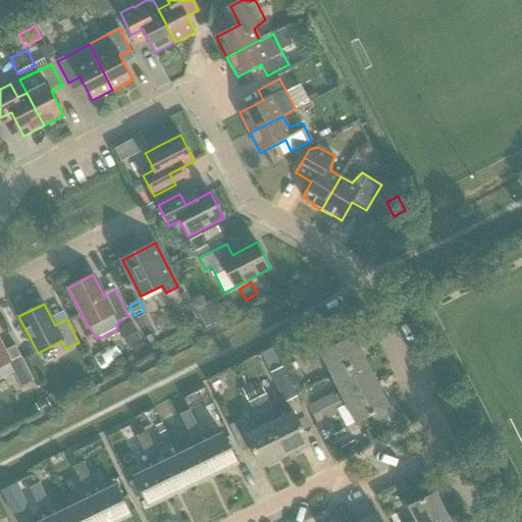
[(120,330),(131,350),(144,343),(134,323),(120,330)]
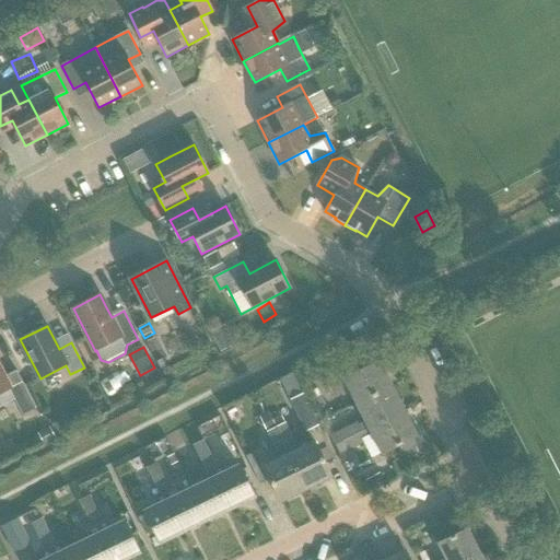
[(356,404),(393,386),(381,361),(345,380),(340,371),(325,378),(335,397),(342,394),(340,391),(348,387),(356,404)]
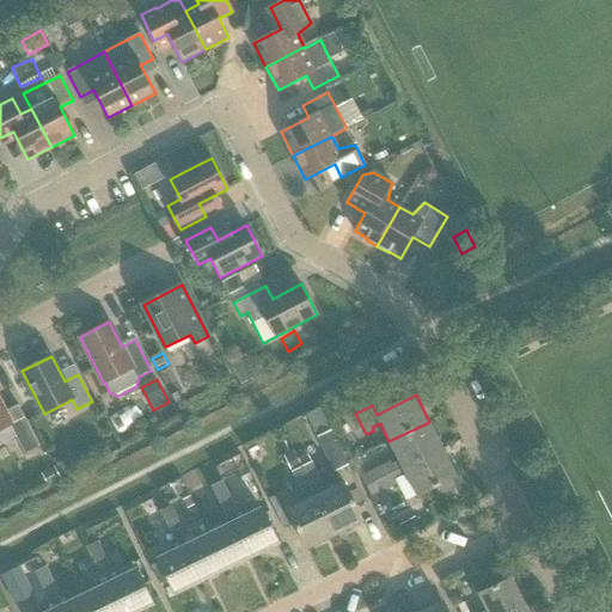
[(40,447),(18,405),(5,412),(0,403),(0,430),(11,426),(25,454),(40,447)]
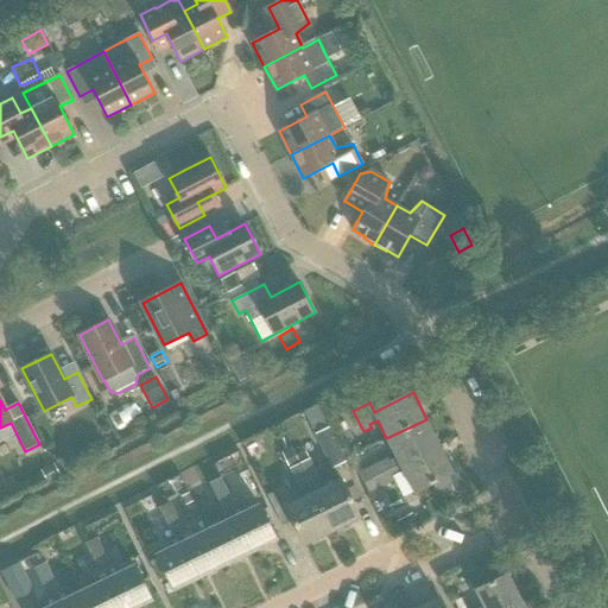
[(400,466),(441,445),(426,419),(386,438),(397,460),(390,463),(388,461),(360,475),(365,482),(400,466)]
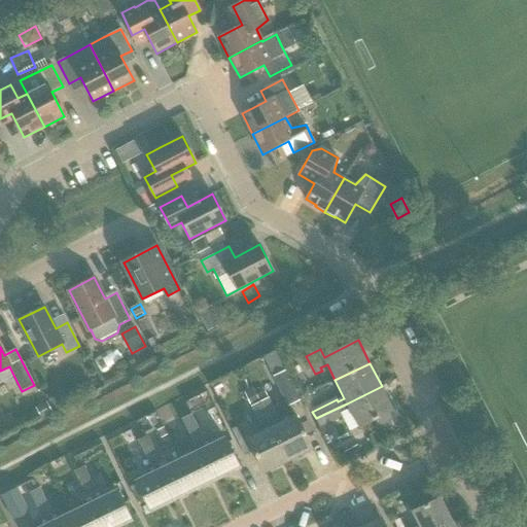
[(274,378),(289,408),(303,400),(287,371),(274,378)]
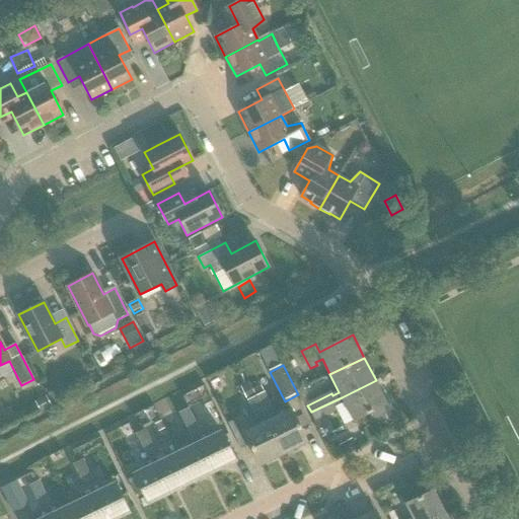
[(376,380),(342,397),(311,412),(315,421),(339,409),(338,406),(345,402),(353,421),(371,412),(373,416),(377,418),(385,414),(386,410),(384,405),(388,403),(376,380)]
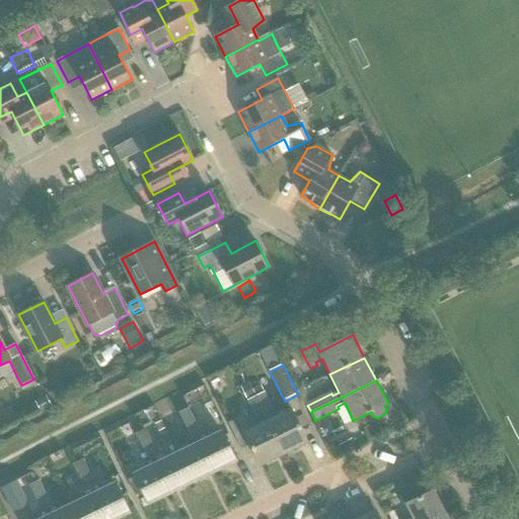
[(50,392),(53,403),(67,400),(64,389),(50,392)]
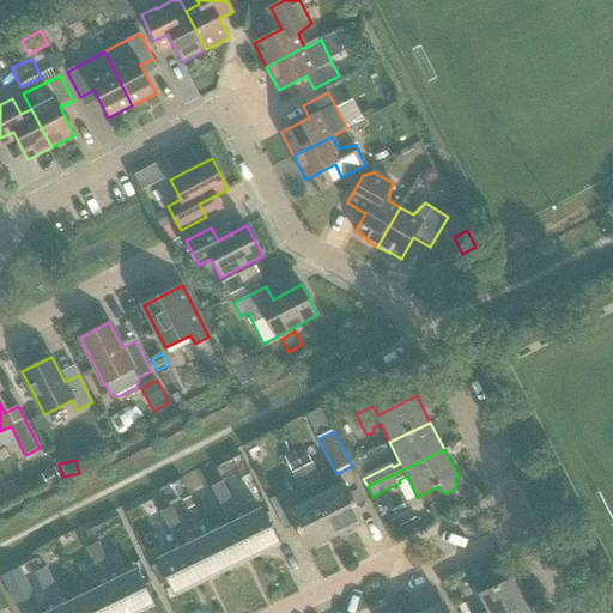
[(337,536),(364,523),(344,483),(322,493),(319,485),(322,484),(313,463),(302,468),(337,536)]
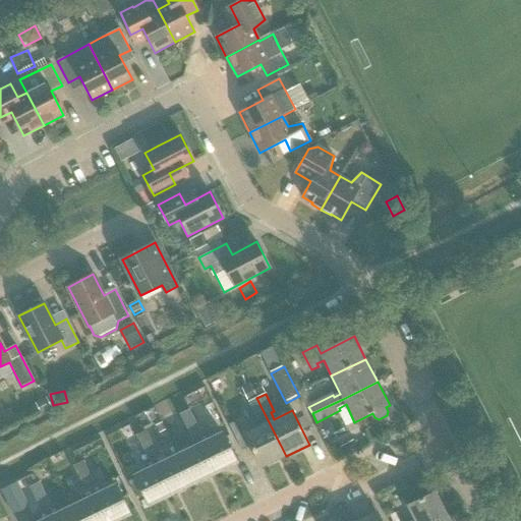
[(245,433),(262,468),(286,456),(256,398),(248,402),(256,419),(259,417),(263,424),(245,433)]
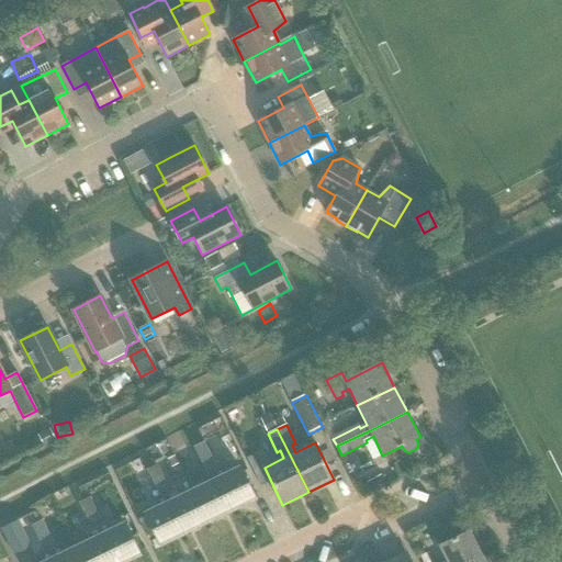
[(202,445),(191,450),(205,479),(217,473),(202,445)]
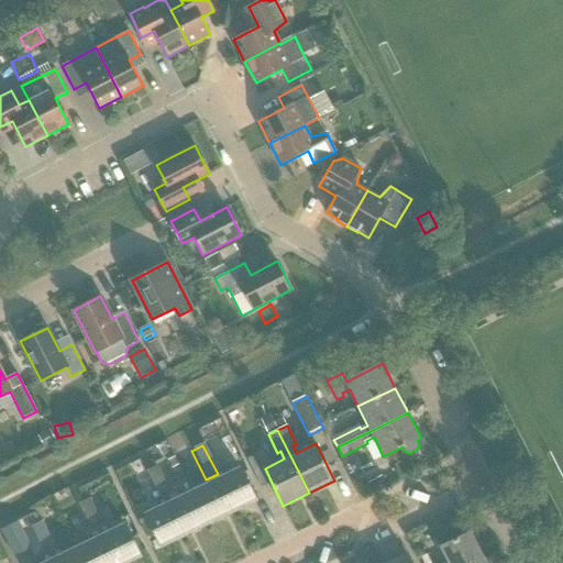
[(153,468),(185,533),(208,521),(194,493),(181,498),(177,489),(170,493),(158,466),(153,468)]
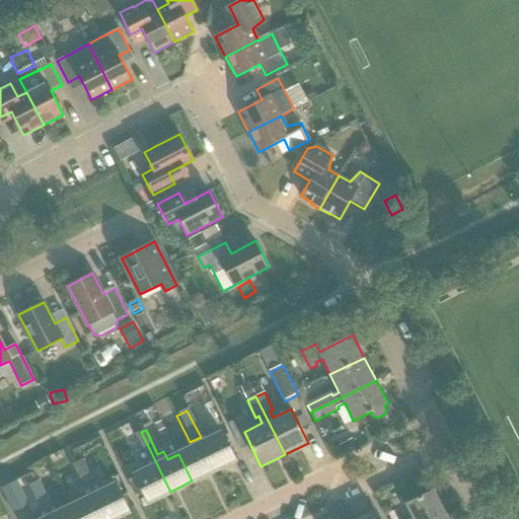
[(141,432),(137,434),(149,458),(143,461),(147,469),(135,474),(148,502),(170,492),(141,432)]
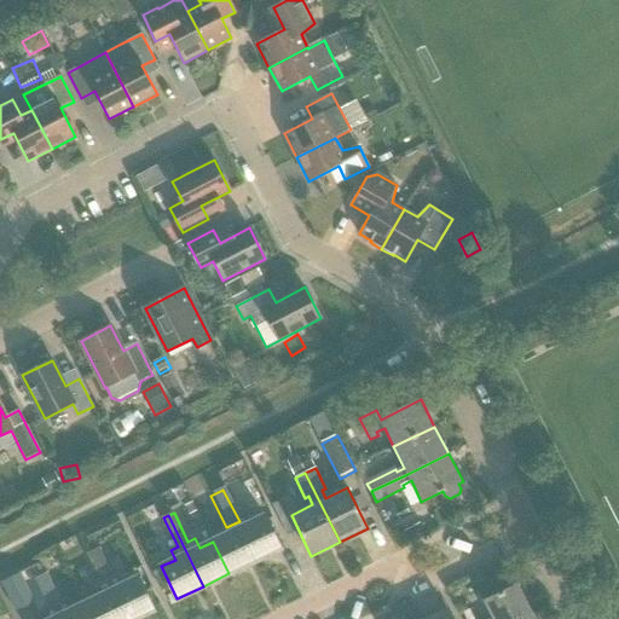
[(255,561),(282,548),(266,516),(239,528),(255,561)]
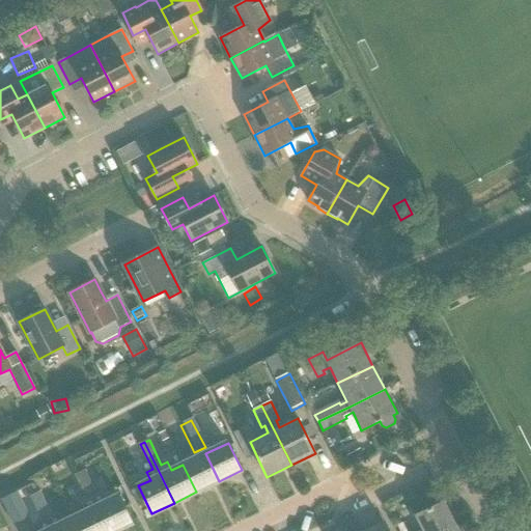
[(348,456),(353,466),(366,457),(362,449),(348,456)]
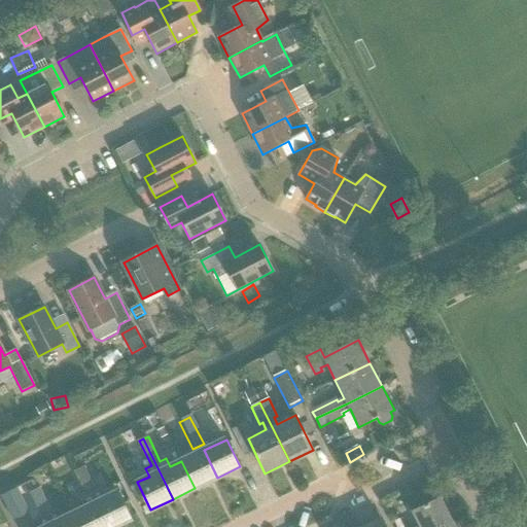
[(195,488),(217,478),(204,450),(181,461),(195,488)]
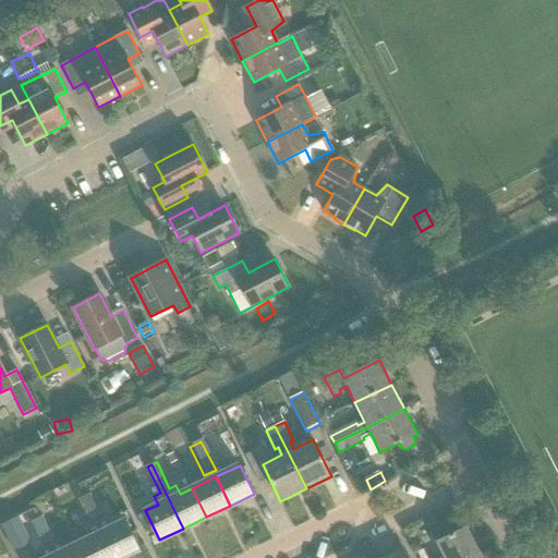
[(108,518),(101,521),(88,495),(84,497),(113,557),(121,557),(140,549),(124,521),(112,526),(108,518)]
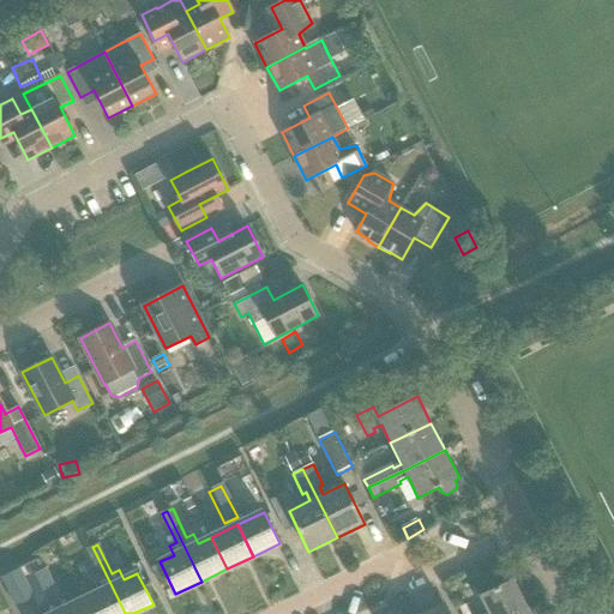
[(101,578),(94,582),(98,591),(85,599),(92,613),(125,613),(92,547),(88,549),(101,578)]
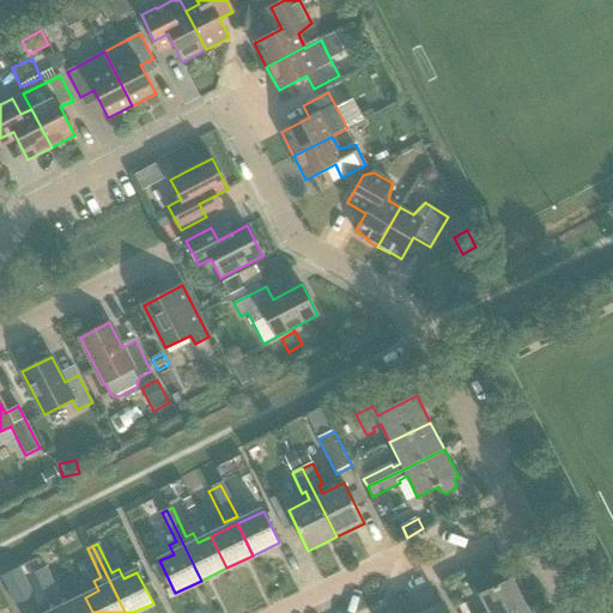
[(12,566),(0,571),(0,580),(7,595),(23,588),(12,566)]
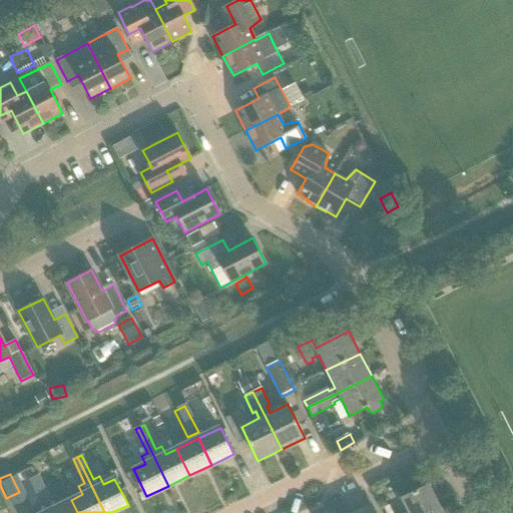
[(56,496),(50,499),(38,476),(34,478),(51,512),(77,512),(71,500),(60,505),(56,496)]
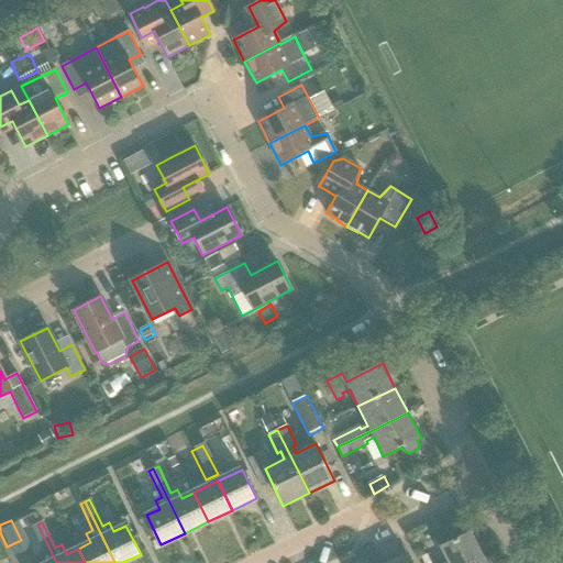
[(56,562),(37,525),(33,527),(46,553),(40,556),(42,562),(56,562)]
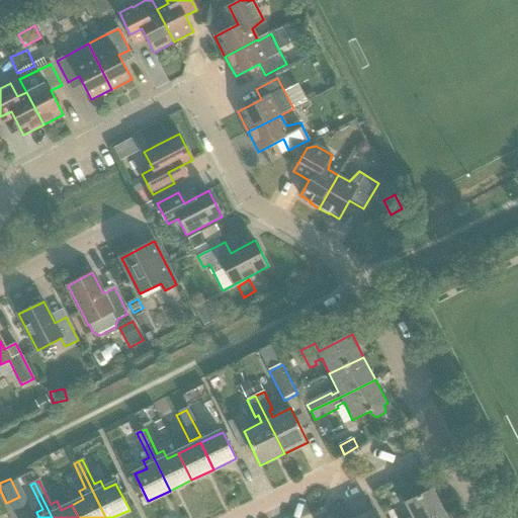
[(410,517),(434,517),(444,513),(433,489),(406,503),(413,517),(410,517)]
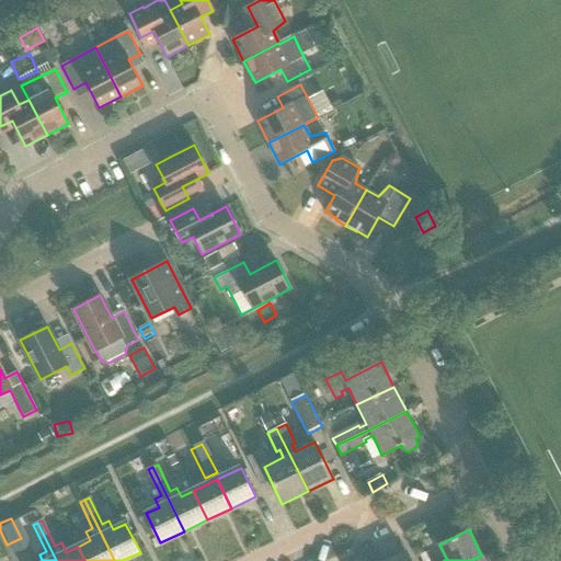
[(7,560),(15,560),(8,547),(1,550),(7,560)]
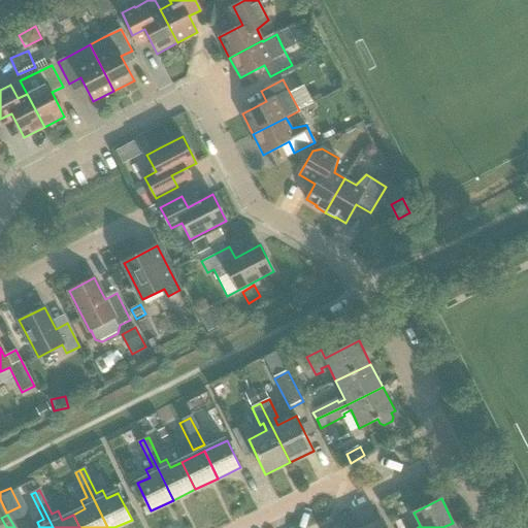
[(386,527),(382,519),(362,527),(386,527)]
